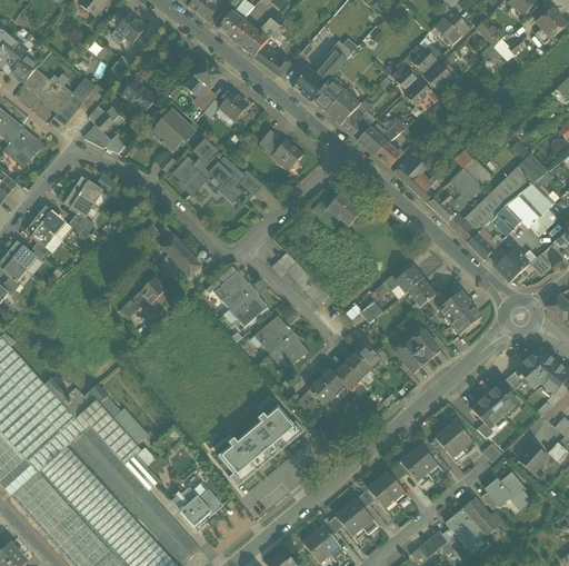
[(82,0),(80,3),(88,10),(90,8),(97,13),(98,10),(101,10),(103,7),(103,5),(107,0),(82,0)]
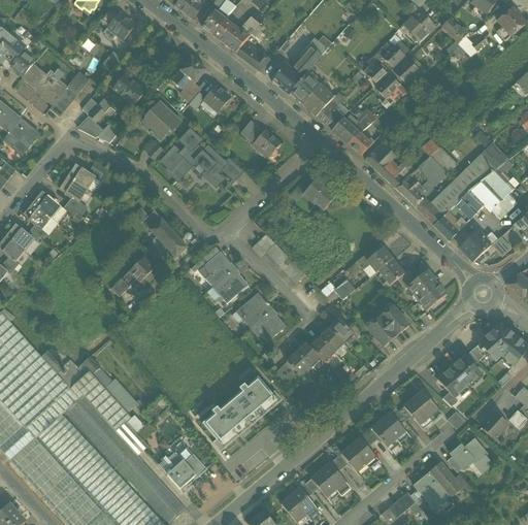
[(178,0),(175,5),(174,5),(192,19),(203,4),(197,0),(178,0)]
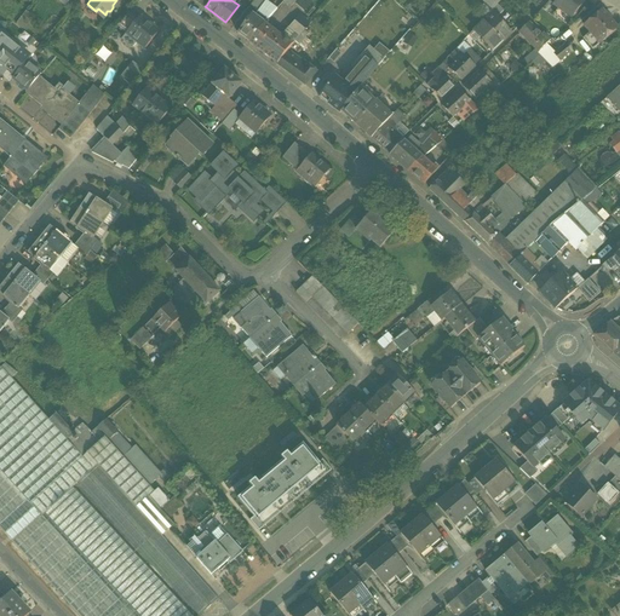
[(252,11),(237,30),(250,40),(264,21),(267,17),(276,6),(269,0),(263,0),(257,9),(254,13),(252,11)]
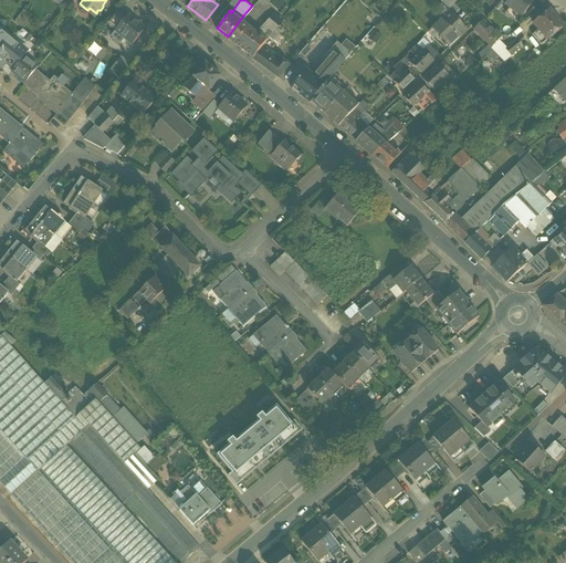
[(506,0),(505,1),(510,4),(505,10),(516,20),(532,0),(506,0)]
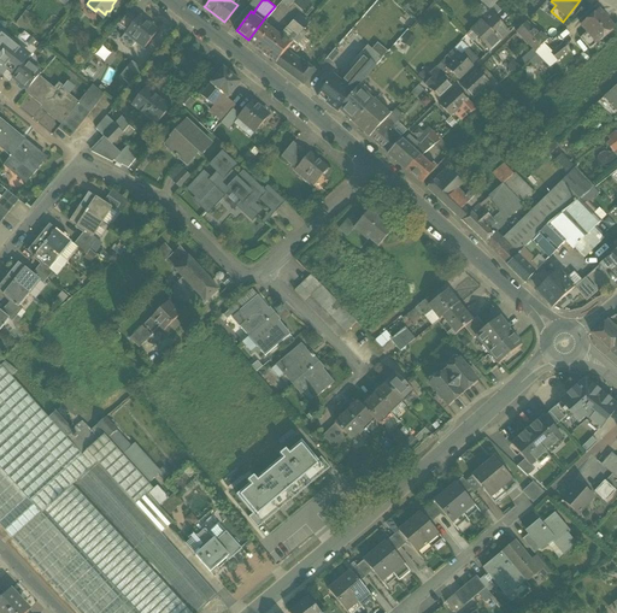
[(25,9),(19,16),(25,21),(31,12),(25,9)]
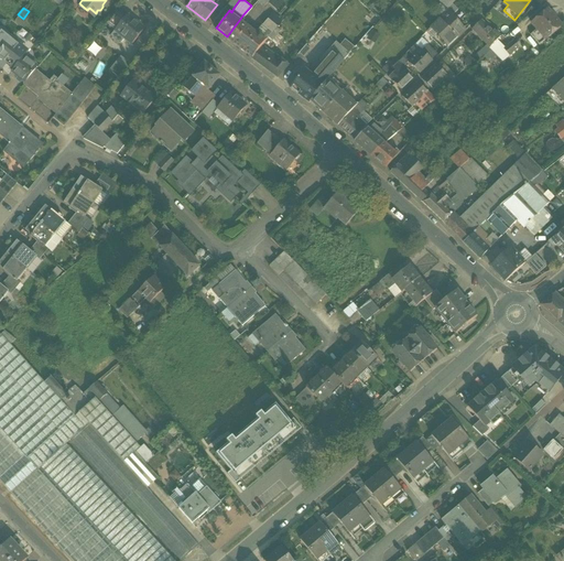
[(466,28),(448,8),(440,17),(457,35),(466,28)]
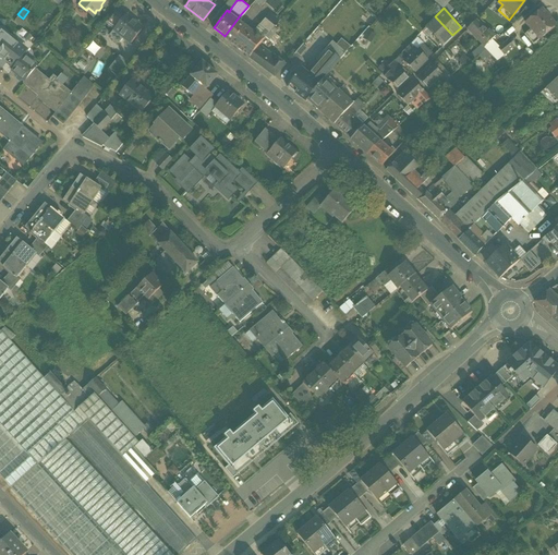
[(542,8),(525,22),(530,27),(538,37),(555,23),(542,8)]
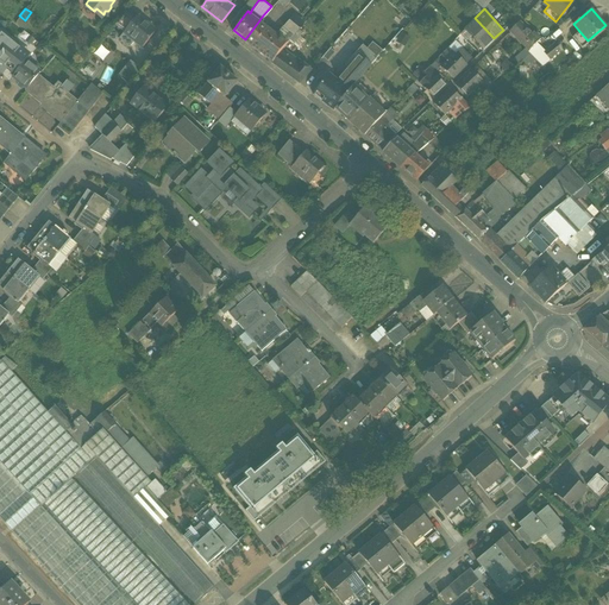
[(126,11),(115,23),(124,31),(135,18),(126,11)]
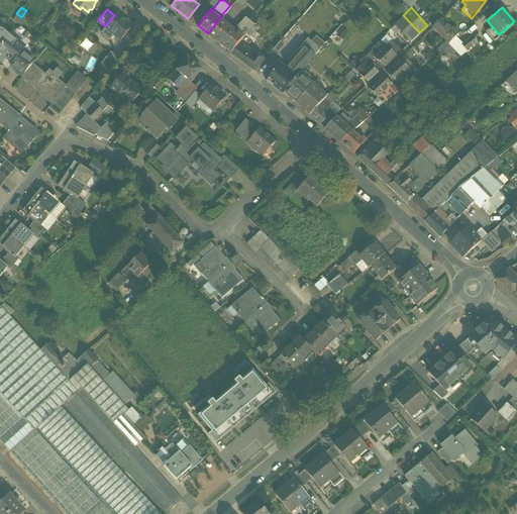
[(114,15),(105,26),(114,33),(121,38),(131,26),(122,18),(124,17),(117,11),(114,15)]
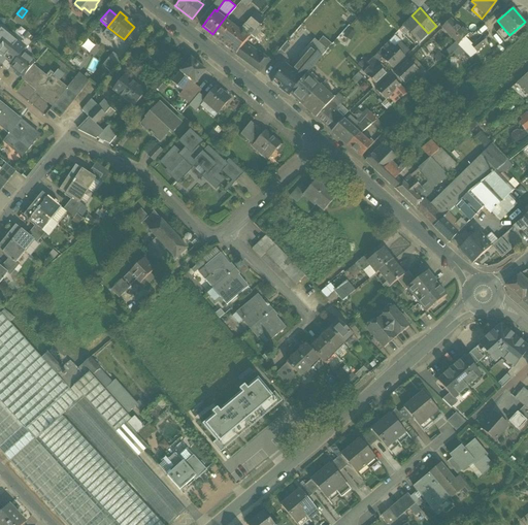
[(259,23),(250,15),(245,21),(251,25),(255,28),(259,24),(259,23)]
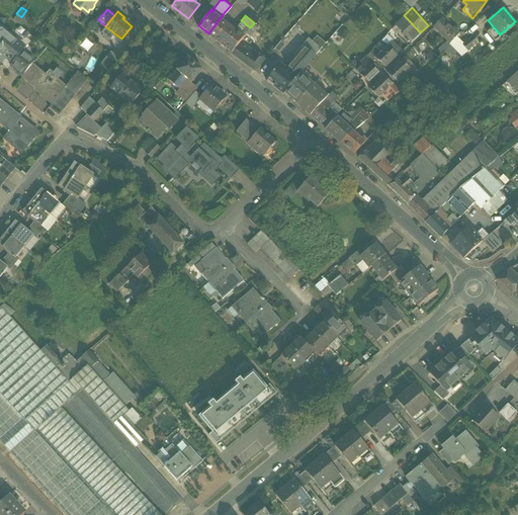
[(420,32),(404,15),(396,23),(392,27),(397,32),(401,29),(405,32),(404,33),(411,41),(420,32)]
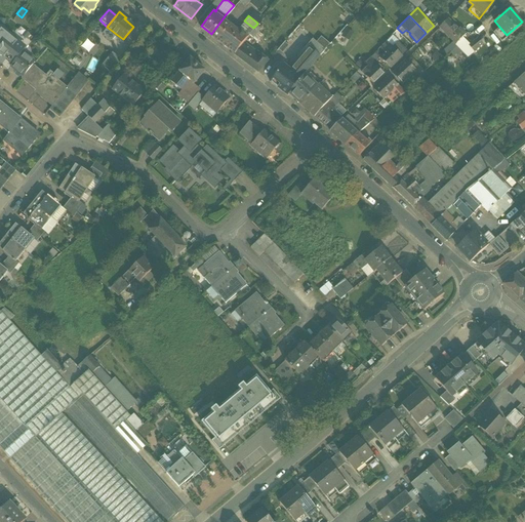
[(211,34),(210,34),(234,51),(243,40),(246,36),(249,33),(253,28),(249,25),(243,32),(224,17),(211,34)]
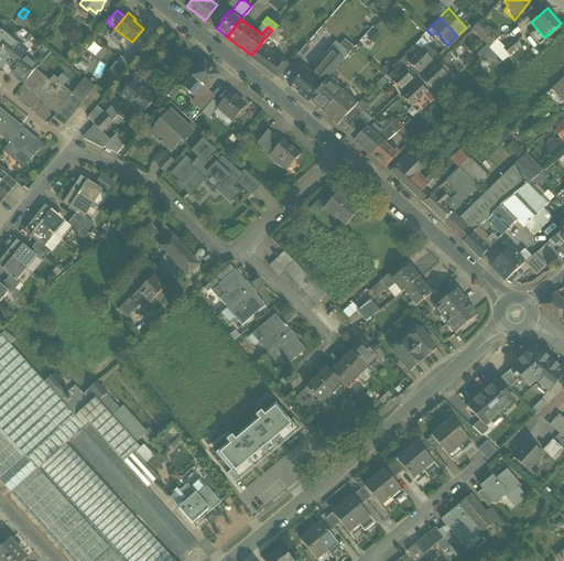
[(492,30),(480,19),(473,28),(490,45),(496,40),(500,34),(494,28),(492,30)]
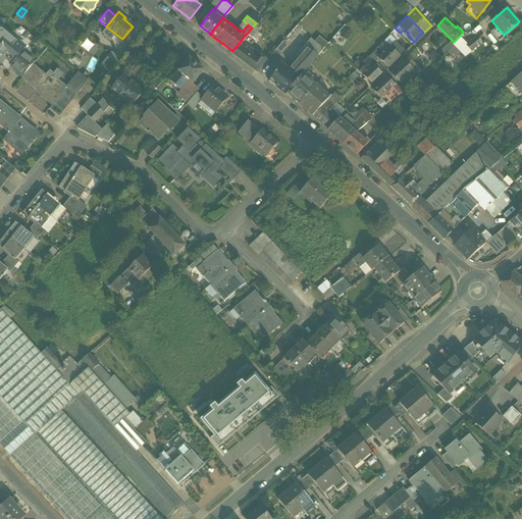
[(252,28),(248,33),(251,35),(259,26),(256,23),(252,28)]
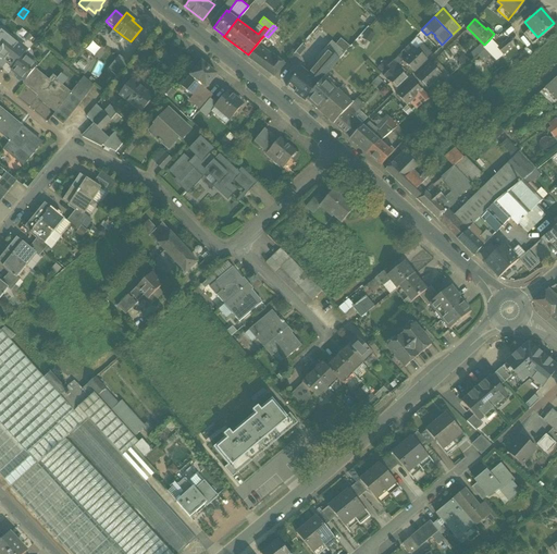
[(537,37),(529,27),(523,32),(532,42),(537,37)]
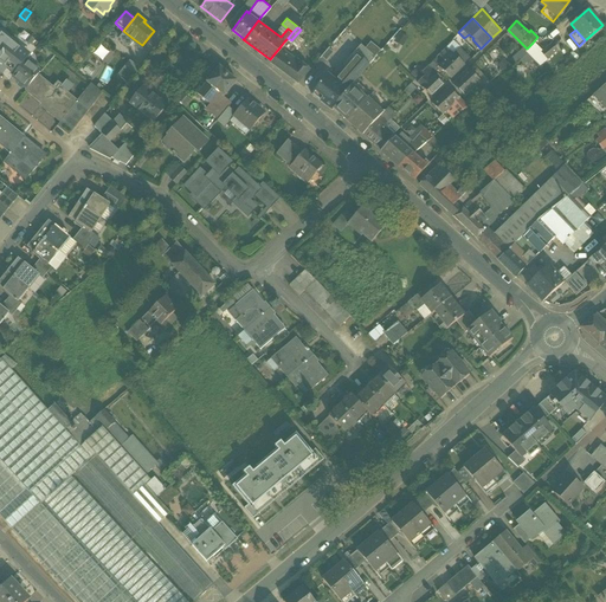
[(12,73),(25,58),(30,52),(1,31),(0,32),(0,69),(5,64),(11,69),(8,71),(12,73)]
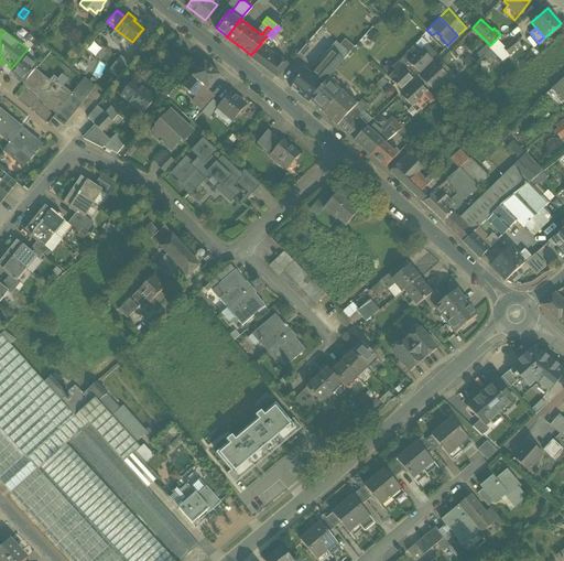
[(125,36),(115,29),(110,34),(120,42),(125,36)]
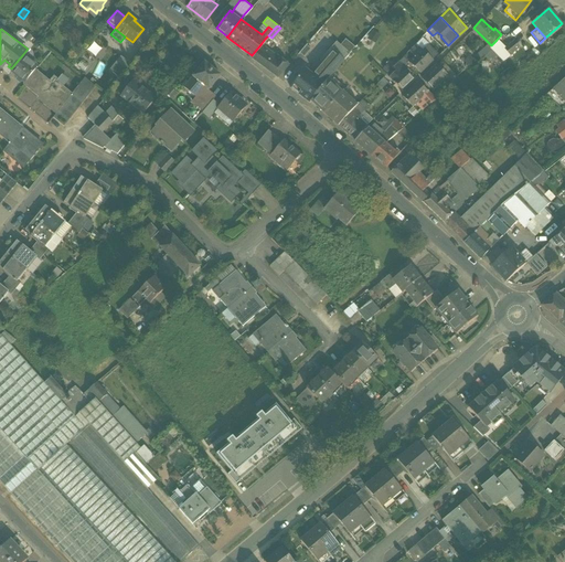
[(32,34),(28,30),(22,35),(27,40),(32,34)]
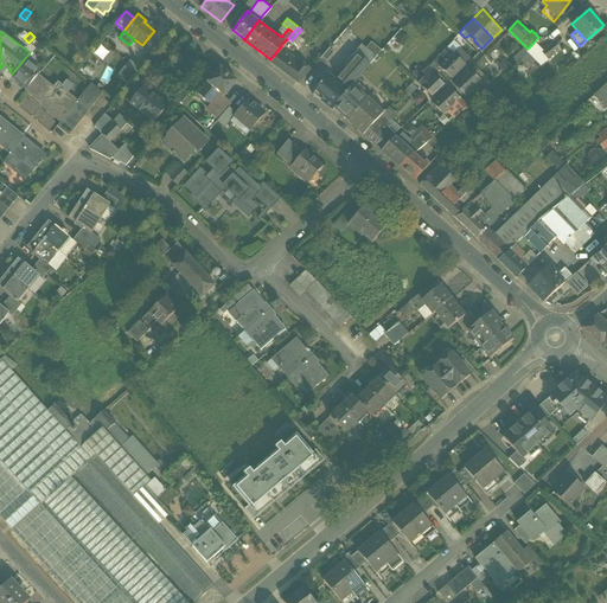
[(94,51),(102,57),(109,47),(101,42),(94,51)]
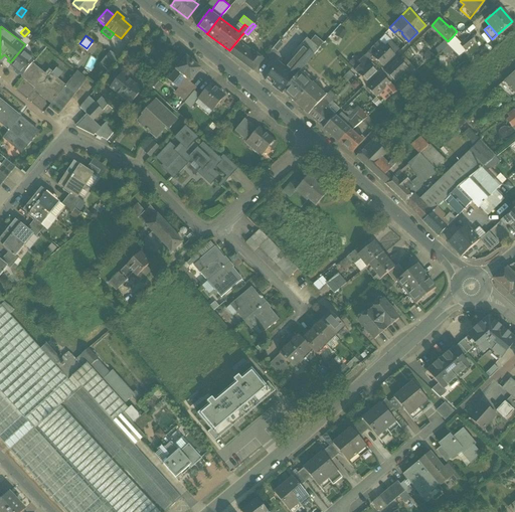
[(469,35),(460,42),(465,49),(474,41),(469,35)]
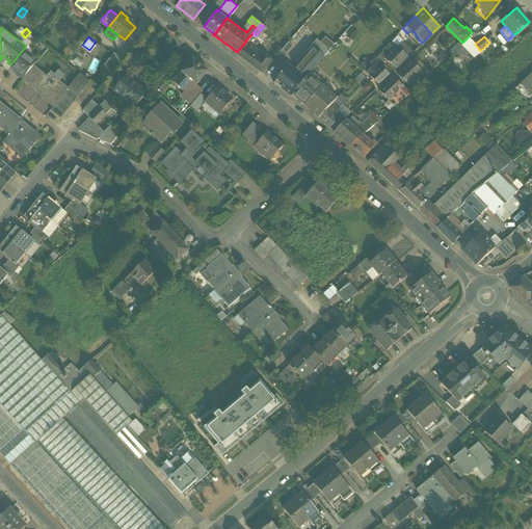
[(317,37),(311,44),(314,47),(323,55),(329,48),(317,37)]
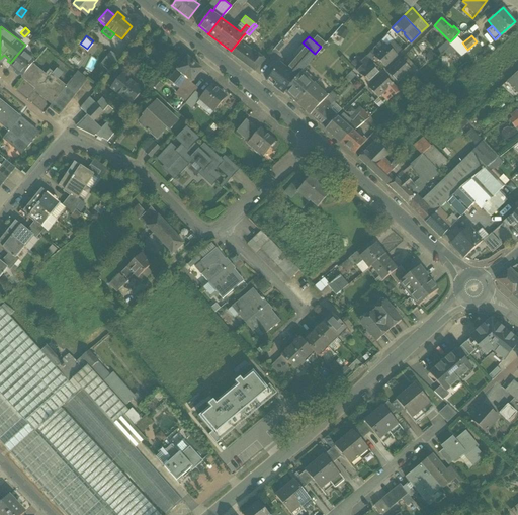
[(460,45),(455,39),(456,37),(455,36),(450,41),(462,54),(467,50),(462,43),(460,45)]
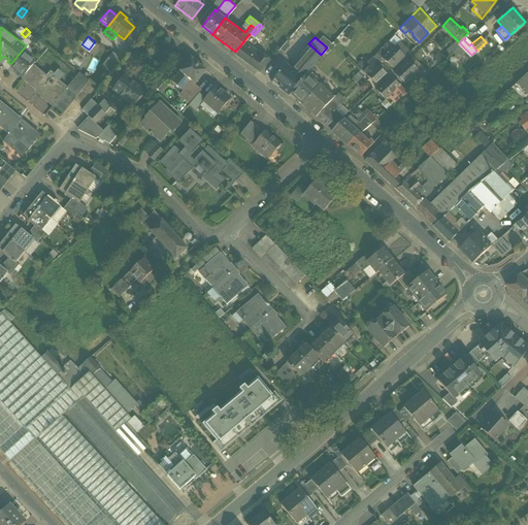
[(244,40),(235,52),(235,53),(260,70),(270,59),(261,52),(244,40)]
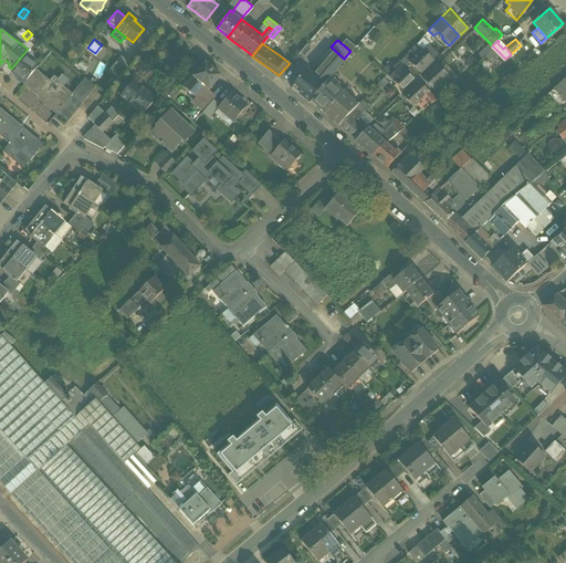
[(425,51),(417,43),(411,49),(417,54),(410,61),(420,71),(432,59),(431,56),(430,56),(425,51)]
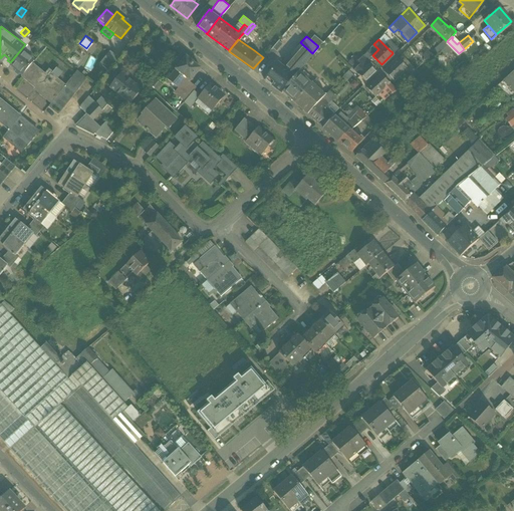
[(272,46),(276,50),(282,43),(278,40),(272,46)]
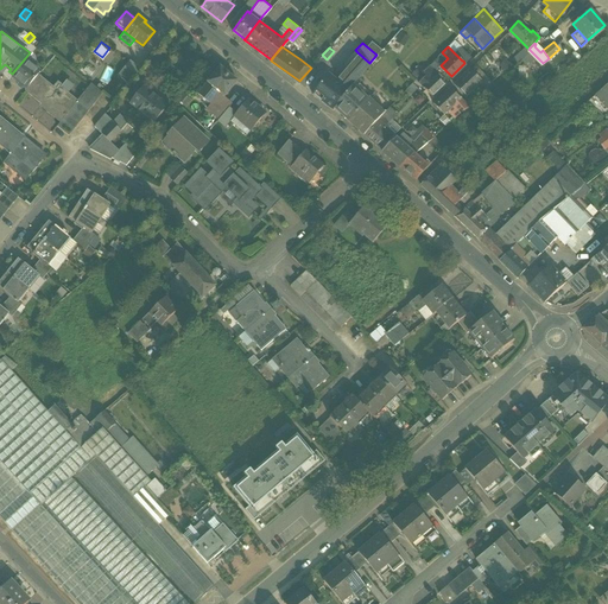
[(468,56),(461,49),(456,55),(462,61),(463,61),(468,56)]
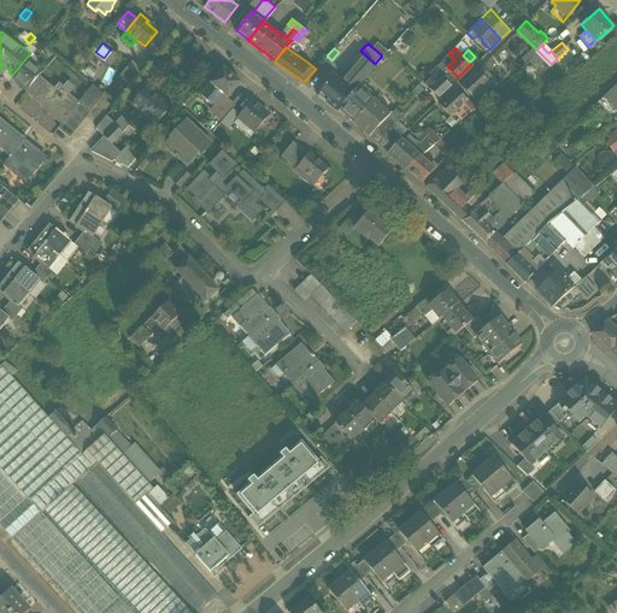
[(341,80),(333,72),(317,93),(338,110),(339,108),(359,82),(375,64),(364,54),(341,80)]
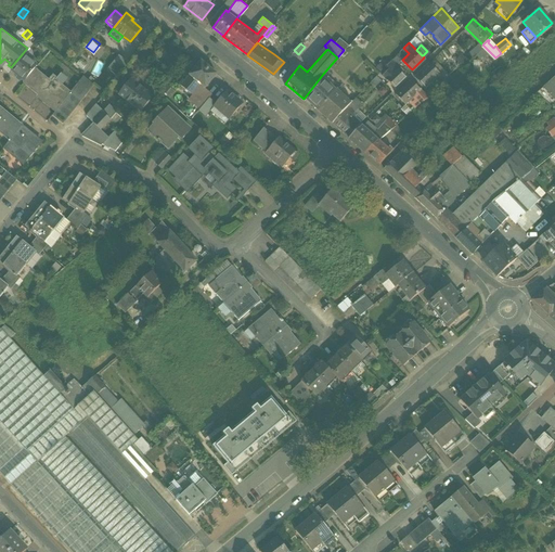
[(489,63),(494,58),(488,51),(482,56),(489,63)]
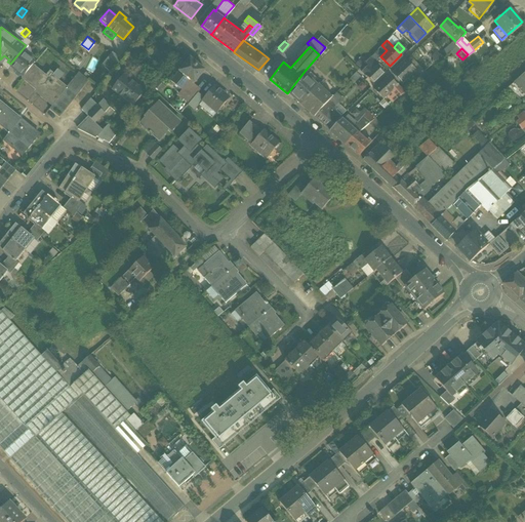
[(113,49),(102,62),(109,68),(120,55),(113,49)]
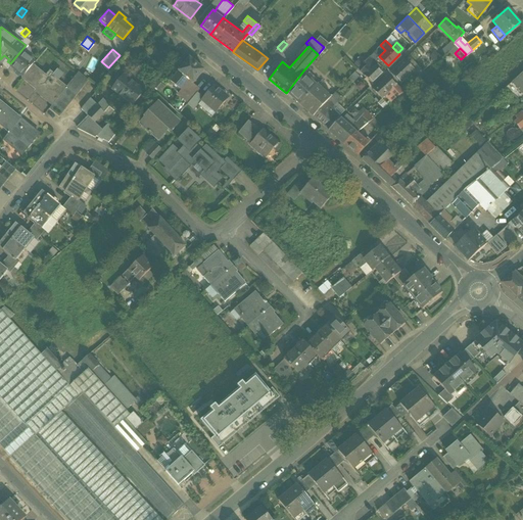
[(21,50),(10,63),(22,75),(32,63),(35,60),(21,50)]
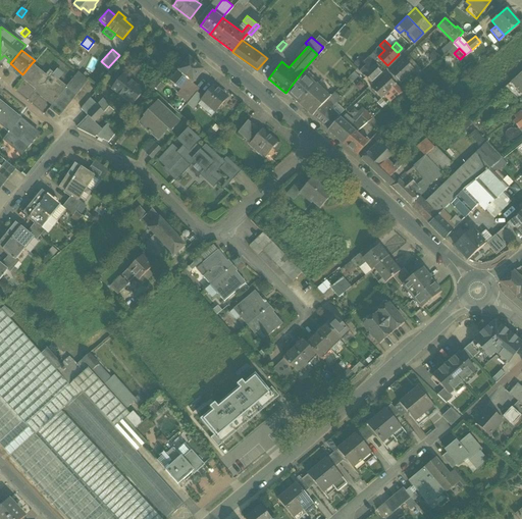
[(92,54),(86,65),(92,68),(98,57),(92,54)]
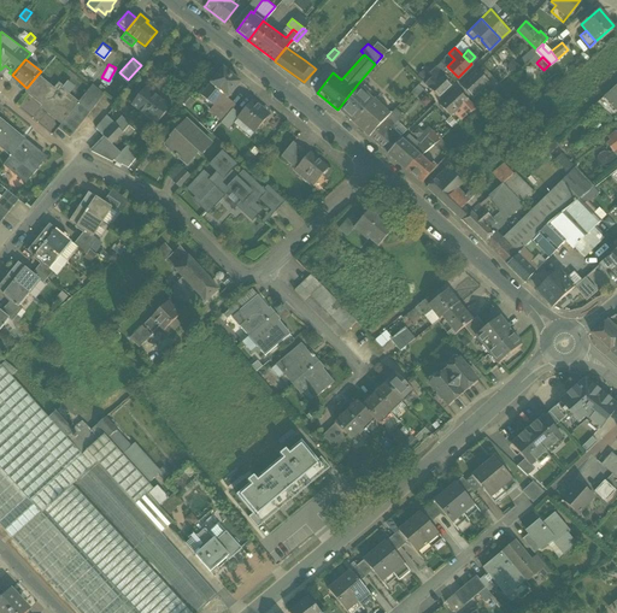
[(448,78),(435,65),(429,71),(433,75),(424,82),(438,95),(450,83),(447,81),(448,78)]
